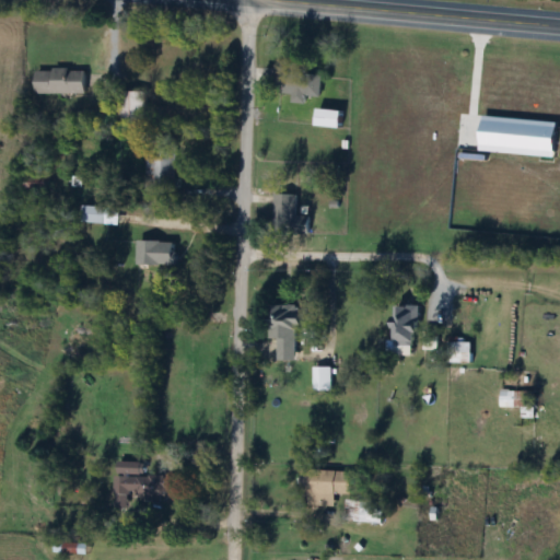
[(33,69),(33,94),(83,94),(83,69),(33,69)]
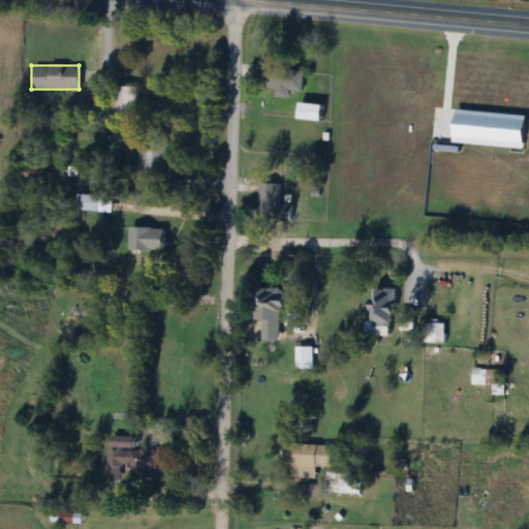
[(287,98),(287,92),(302,92),(302,71),(260,71),(260,91),(272,91),(272,98),(287,98)]
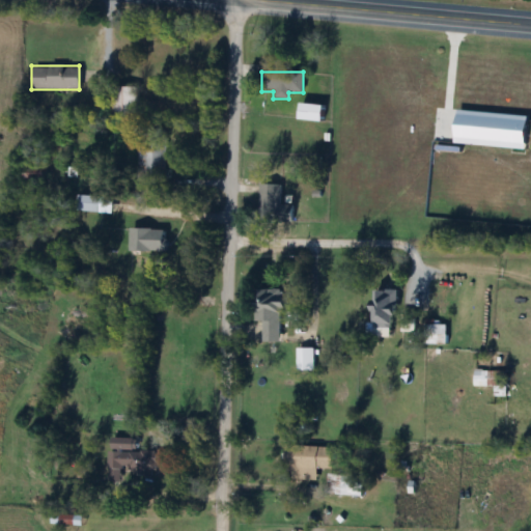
[(136,120),(136,87),(112,87),(112,120),(136,120)]
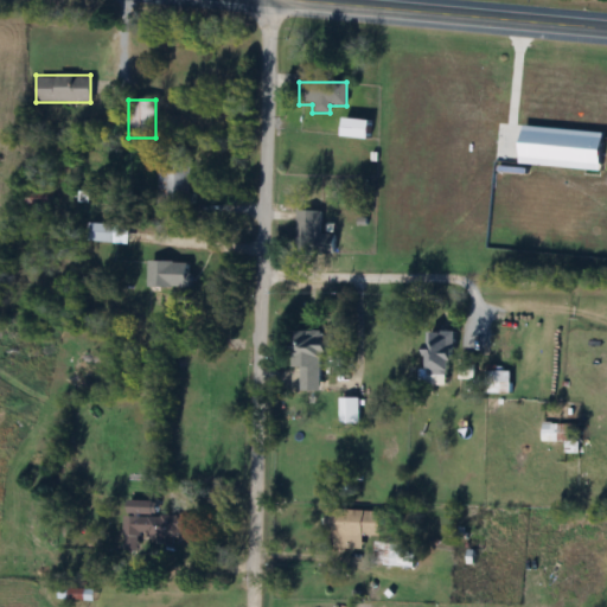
[(366,139),(366,121),(340,119),(339,138),(366,139)]
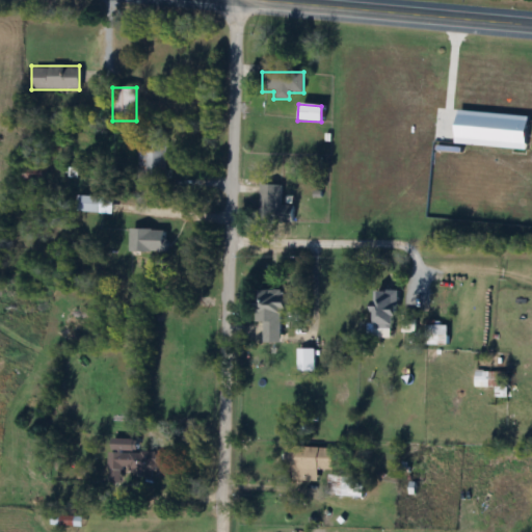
[(138,180),(165,180),(165,143),(138,143),(138,180)]
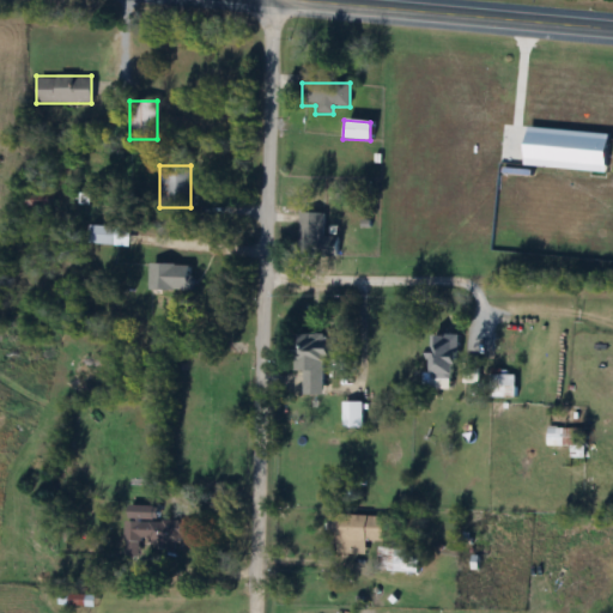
[(337,256),(337,236),(323,236),(323,213),(297,213),(297,256),(337,256)]
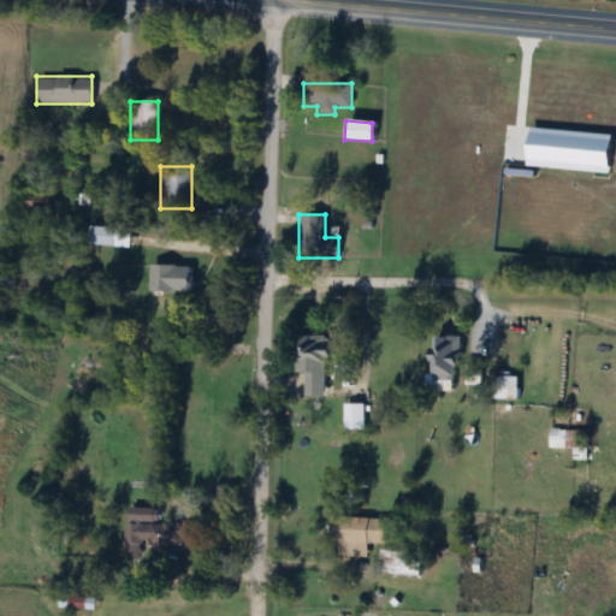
[(114,227),(90,227),(90,248),(114,248),(114,227)]
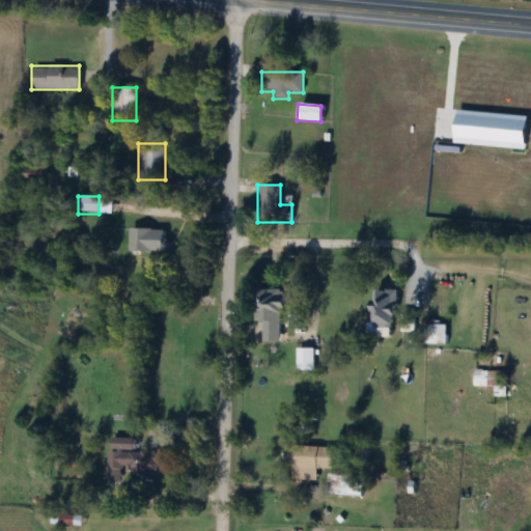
[(128,229),(128,253),(165,253),(165,229),(128,229)]
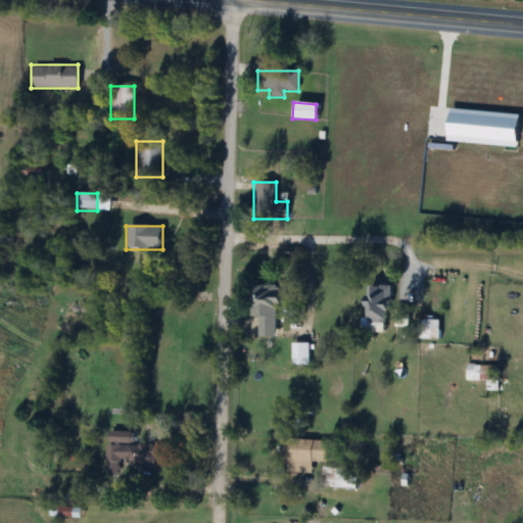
[(276,337),(277,284),(251,284),(250,319),(256,319),(256,337),(276,337)]
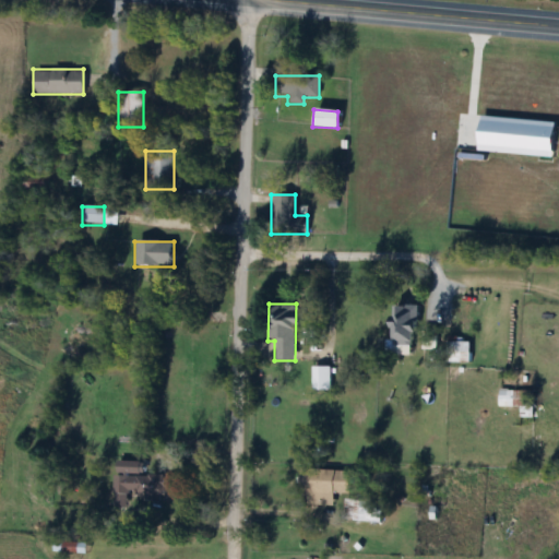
[(388,345),(413,345),(414,306),(389,305),(388,345)]
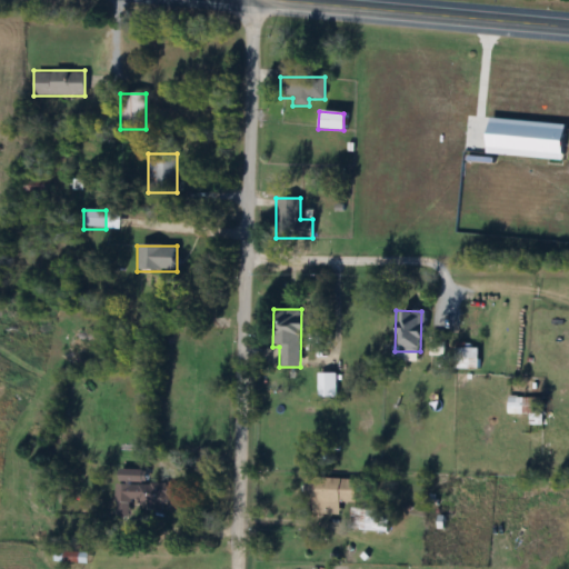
[(336,400),(336,373),(317,373),(317,400),(336,400)]
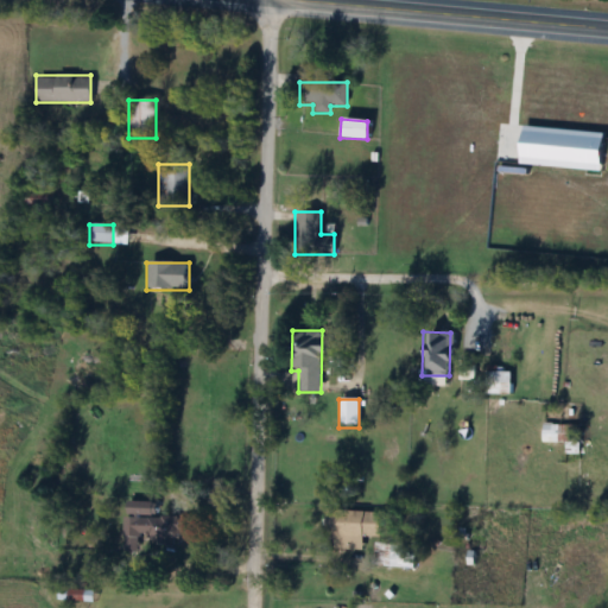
[(542,443),(561,443),(561,426),(542,426),(542,443)]
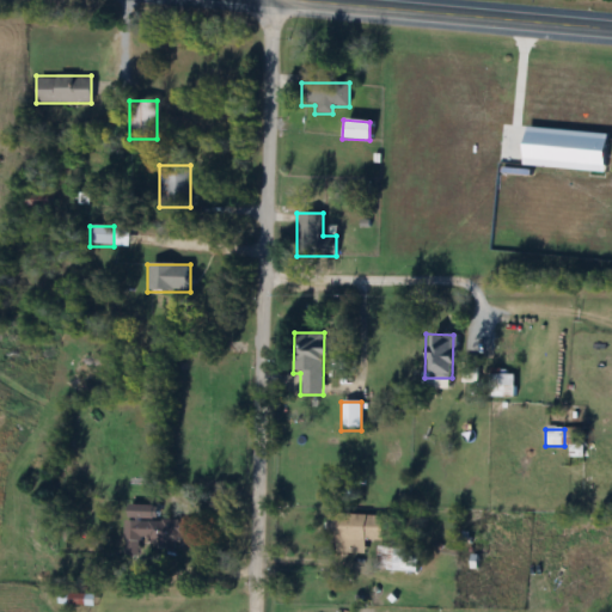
[(365,554),(365,540),(380,540),(381,515),(328,513),(326,552),(365,554)]
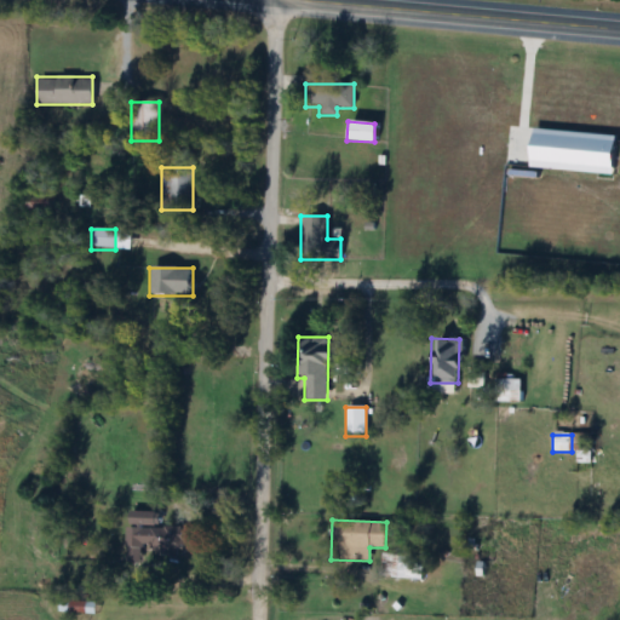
[(182,557),(184,532),(136,526),(132,551),(182,557)]
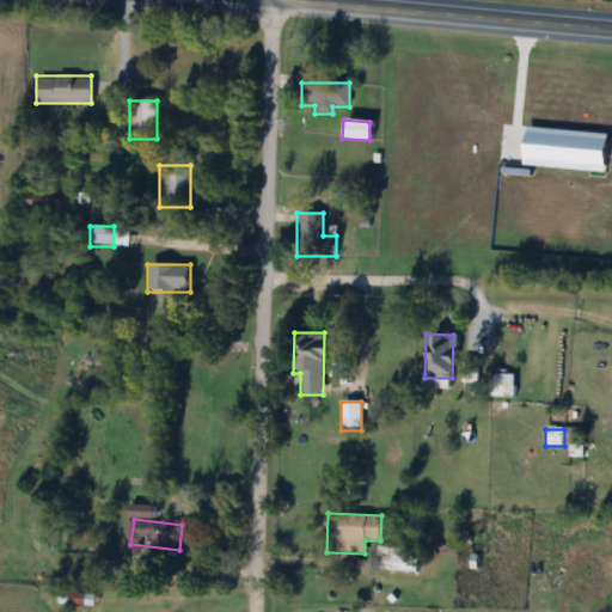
[(415,573),(416,550),(375,546),(374,569),(415,573)]
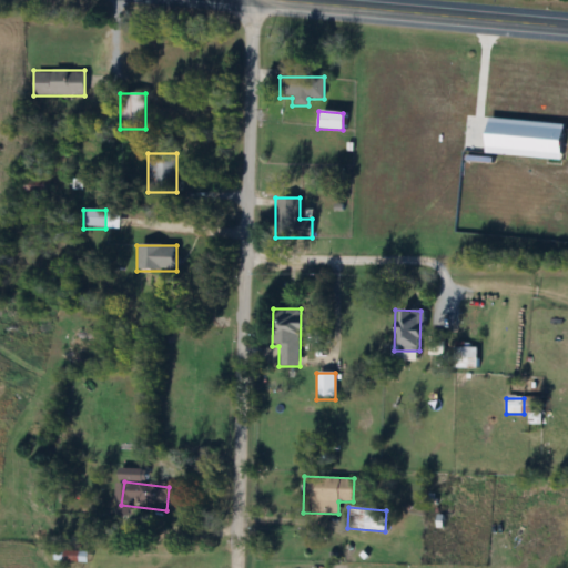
[(62,567),(85,567),(87,550),(53,550),(53,561),(62,561),(62,567)]
